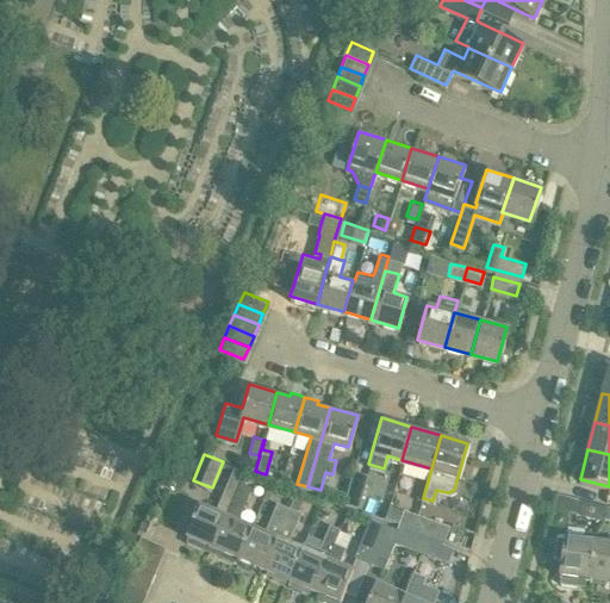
[(464,454),(459,472),(474,477),(480,458),(464,454)]
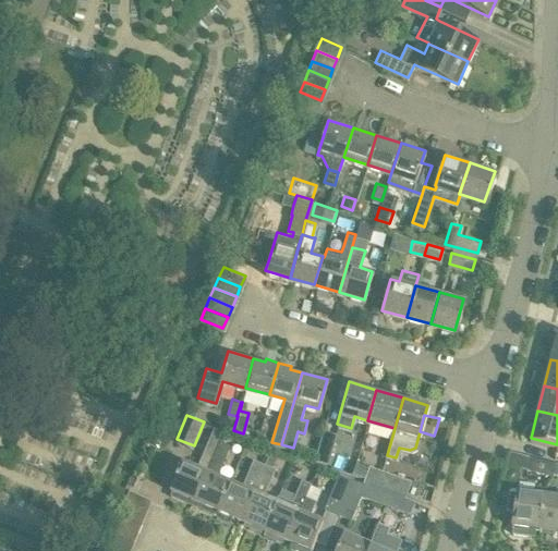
[(173,488),(171,492),(183,498),(184,493),(194,498),(218,442),(223,429),(215,426),(198,466),(182,460),(170,488),(173,488)]
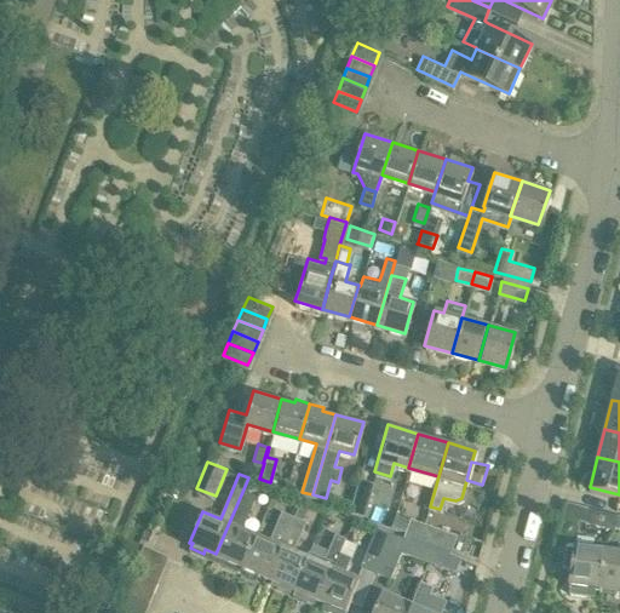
[(371,479),(359,475),(350,506),(362,510),(371,479)]
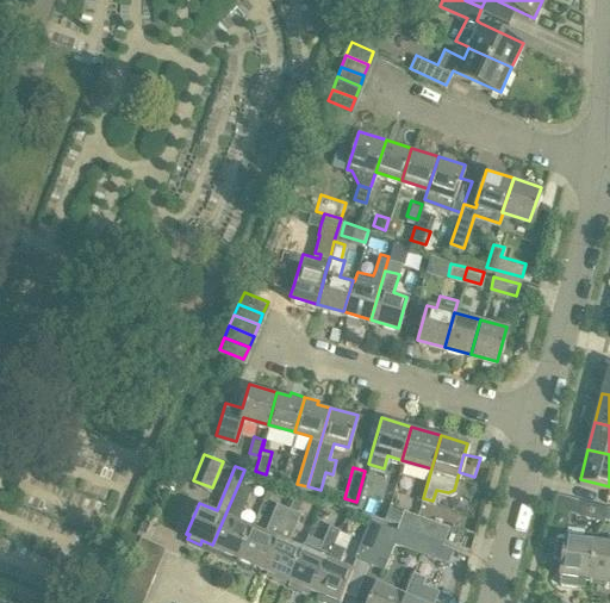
[(253,485),(246,482),(241,479),(238,484),(212,545),(223,549),(222,554),(235,559),(236,554),(237,555),(250,524),(238,518),(253,485)]
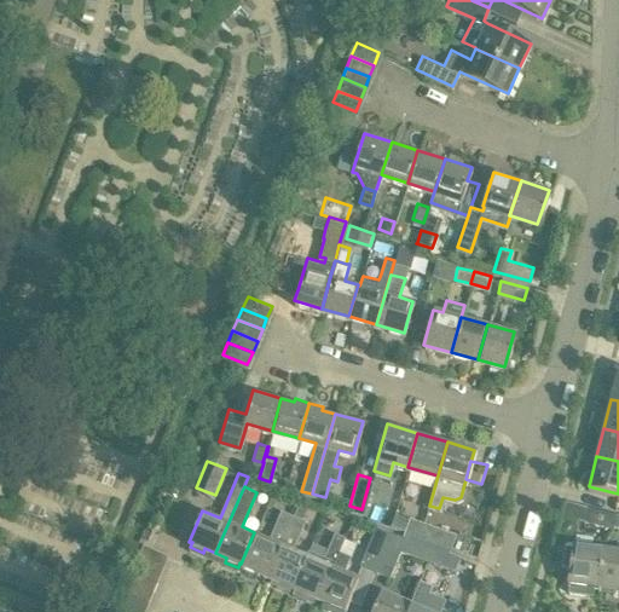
[(299,500),(293,513),(302,517),(307,503),(299,500)]
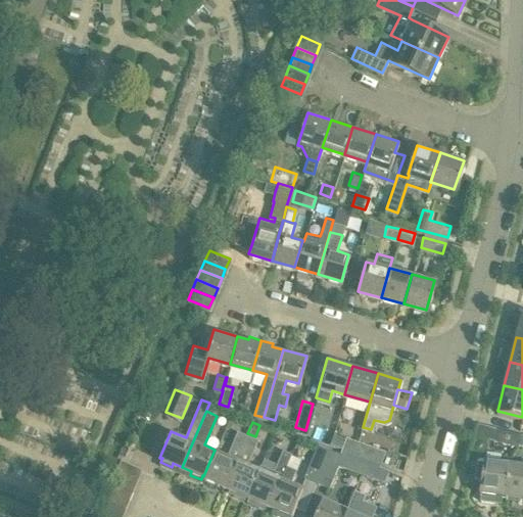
[(203,476),(225,485),(247,433),(239,429),(228,455),(215,450),(203,476)]
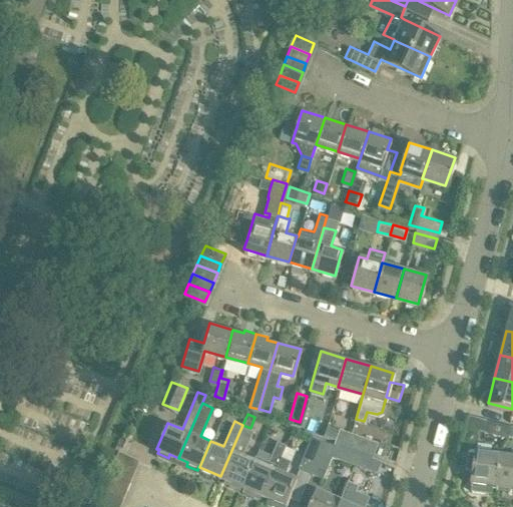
[(241,484),(242,485),(252,459),(243,455),(253,429),(250,428),(242,425),(220,476),(230,480),(229,483),(240,488),(241,484)]
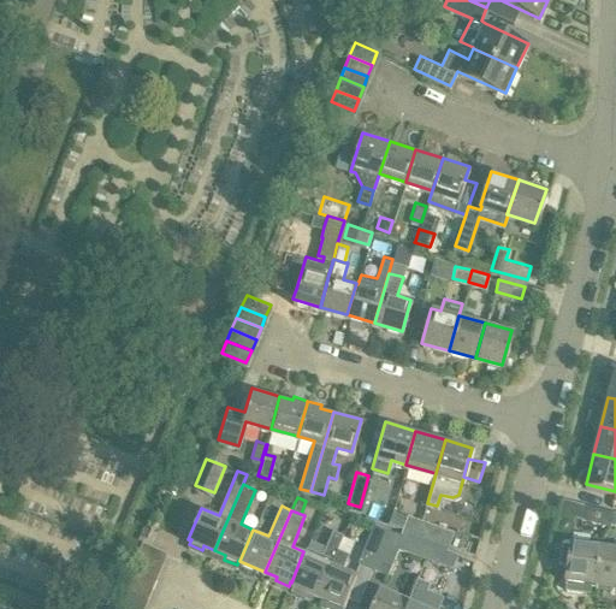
[(403,525),(418,531),(422,518),(408,512),(403,525)]
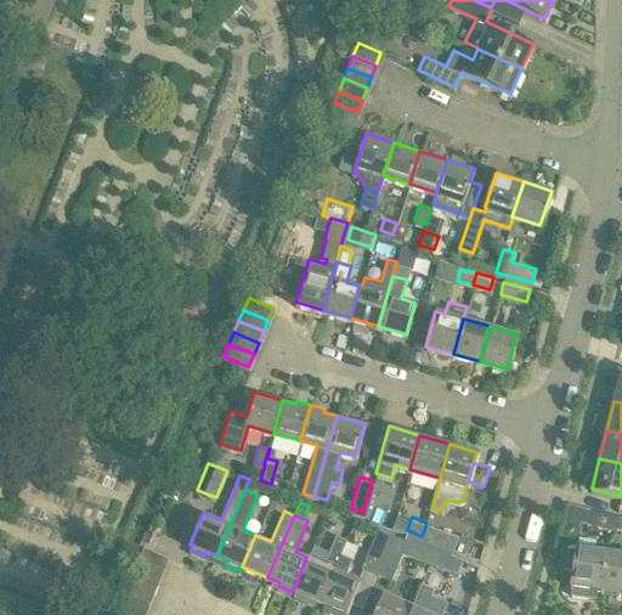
[(566,520),(561,528),(563,532),(566,535),(571,534),(576,528),(575,522),(571,519),(566,520)]
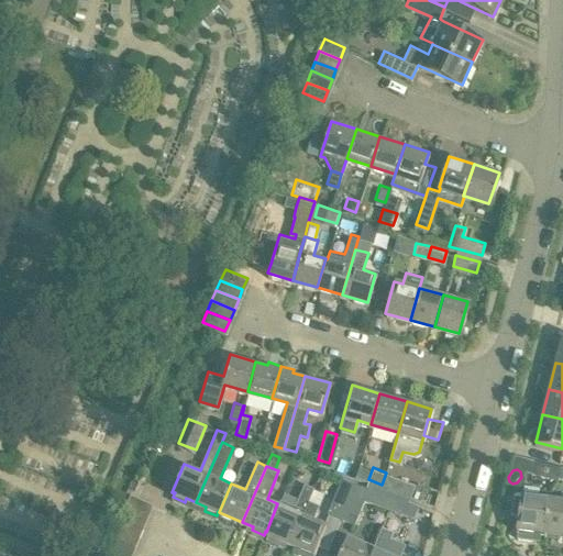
[(382,485),(410,495),(415,482),(386,473),(382,485)]
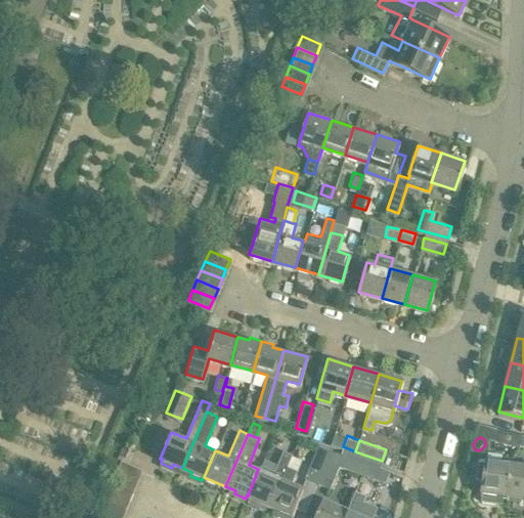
[(305,476),(316,481),(330,448),(318,443),(305,476)]
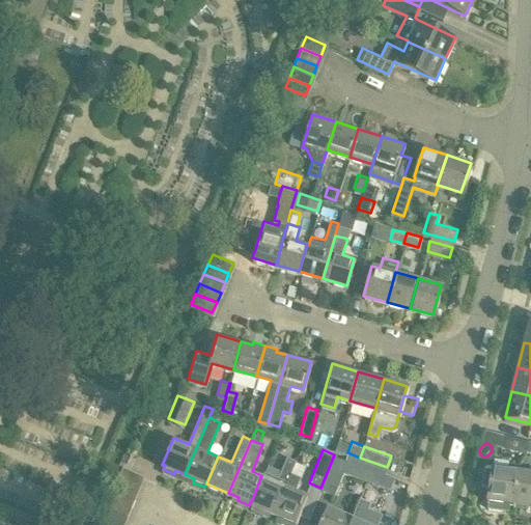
[(286,454),(282,464),(284,468),(290,470),(291,470),(297,460),(295,459),(286,454)]
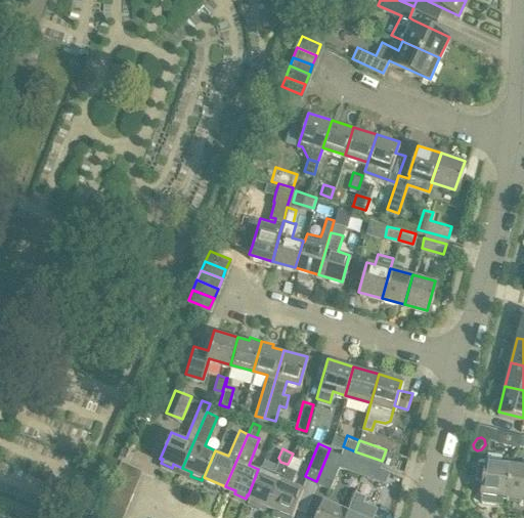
[(341,452),(330,448),(316,481),(330,486),(339,464),(349,467),(353,457),(341,452)]
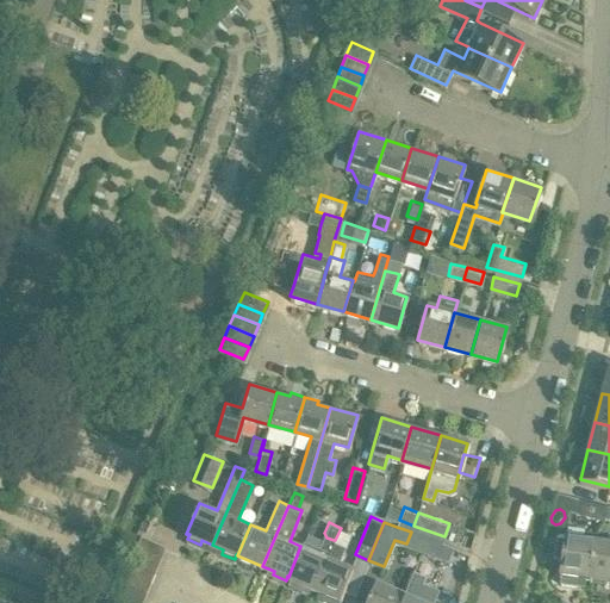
[(555,535),(553,554),(559,555),(556,572),(561,573),(560,579),(577,582),(578,576),(587,577),(595,529),(585,528),(584,536),(562,534),(561,536),(555,535)]
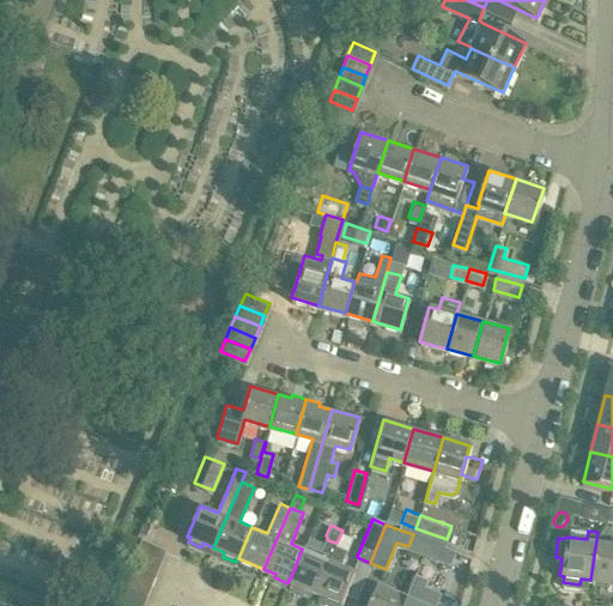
[(590,580),(612,582),(612,543),(599,541),(600,532),(598,532),(590,580)]
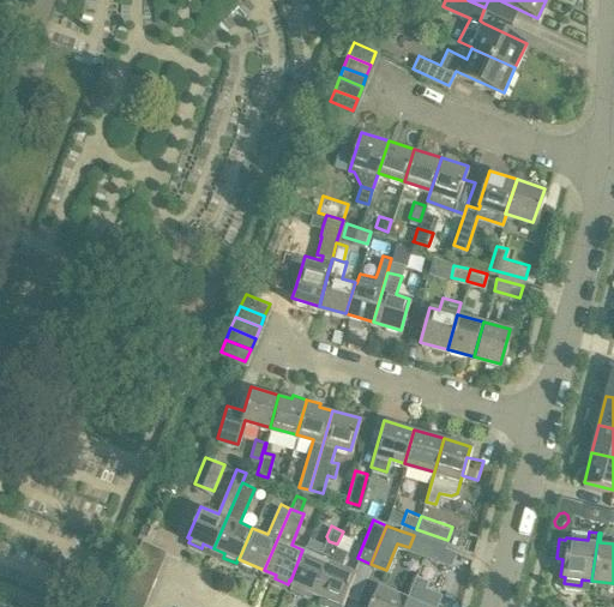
[(290,581),(289,586),(304,592),(305,587),(315,590),(336,544),(329,541),(324,542),(324,541),(308,535),(305,544),(302,550),(290,581)]
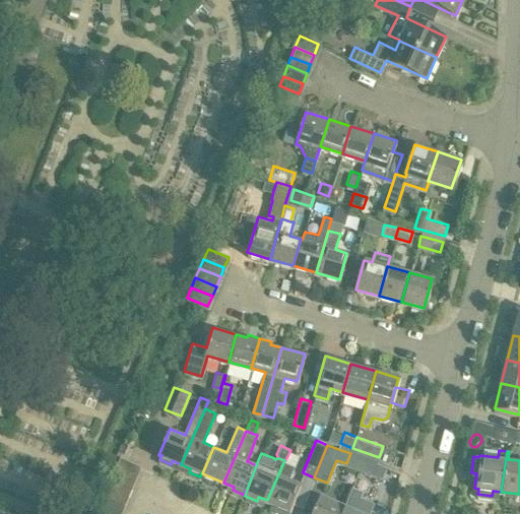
[(382,476),(386,465),(350,453),(346,463),(382,476)]
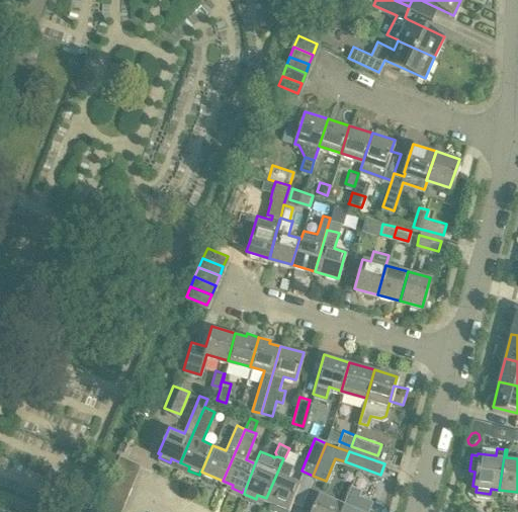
[(119,453),(115,464),(136,473),(141,462),(119,453)]
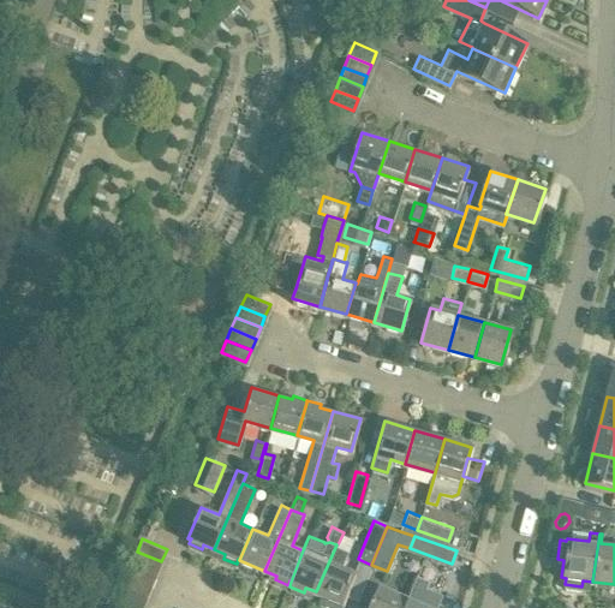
[(342,603),(354,572),(341,566),(348,549),(338,544),(336,544),(316,591),(326,596),(324,601),(338,607),(340,602),(342,603)]
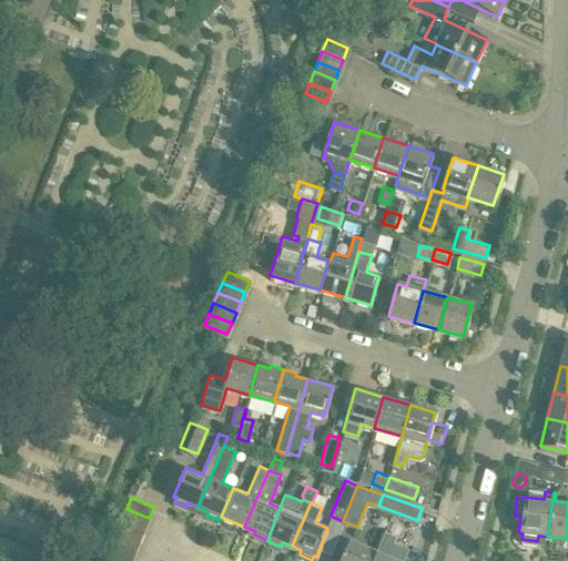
[(127,509),(121,519),(144,528),(149,518),(127,509)]
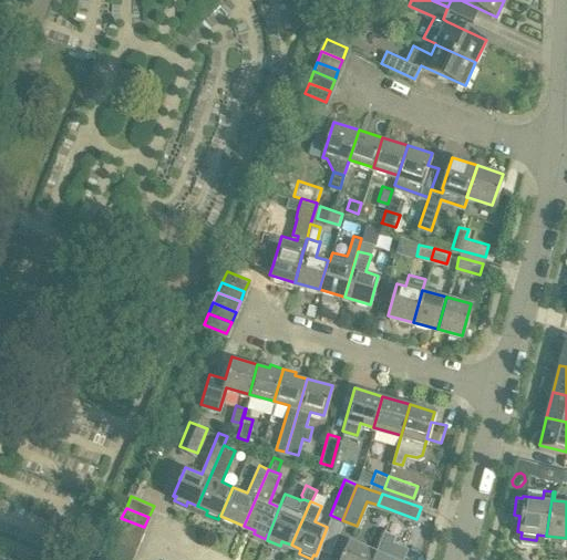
[(121,518),(117,528),(140,537),(144,527),(121,518)]
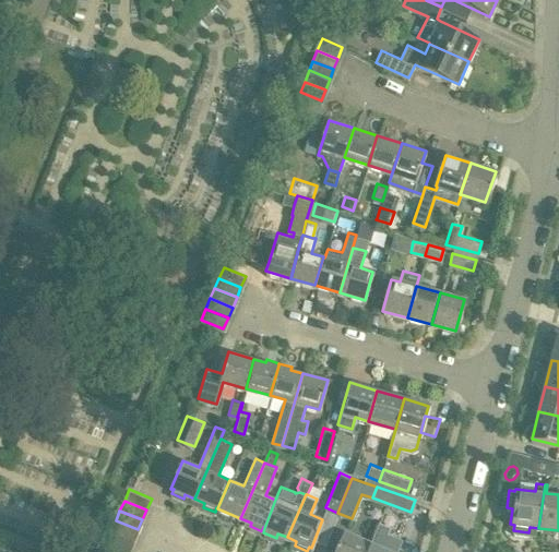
[(116,520),(110,530),(133,540),(138,529),(116,520)]
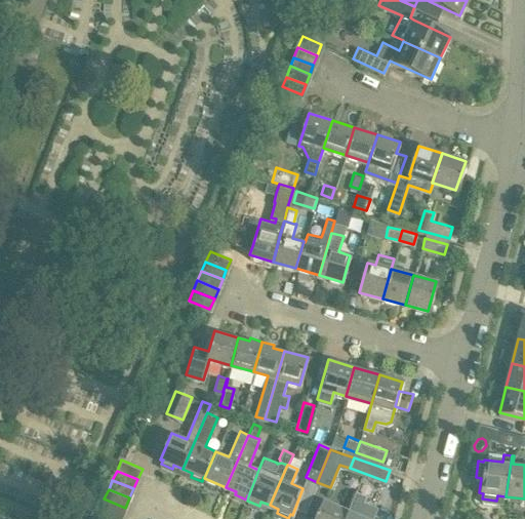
[(348,510),(344,518),(372,518),(378,506),(364,501),(367,494),(356,489),(348,510)]
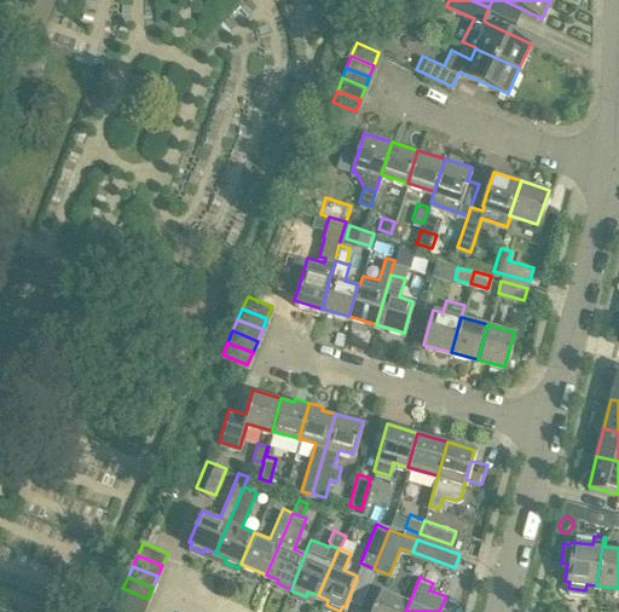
[(143,611),(148,599),(122,588),(117,600),(143,611)]
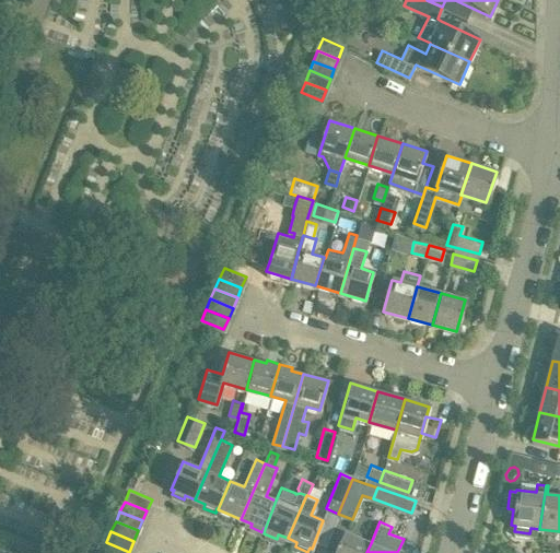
[(337,552),(366,552),(371,543),(346,533),(337,552)]
